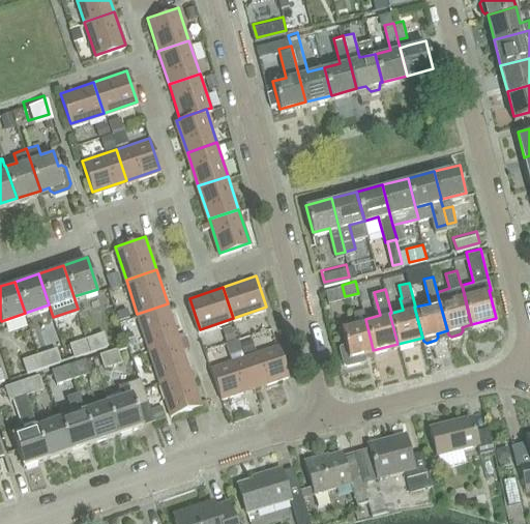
[(137,314),(148,347),(179,337),(168,303),(137,314)]
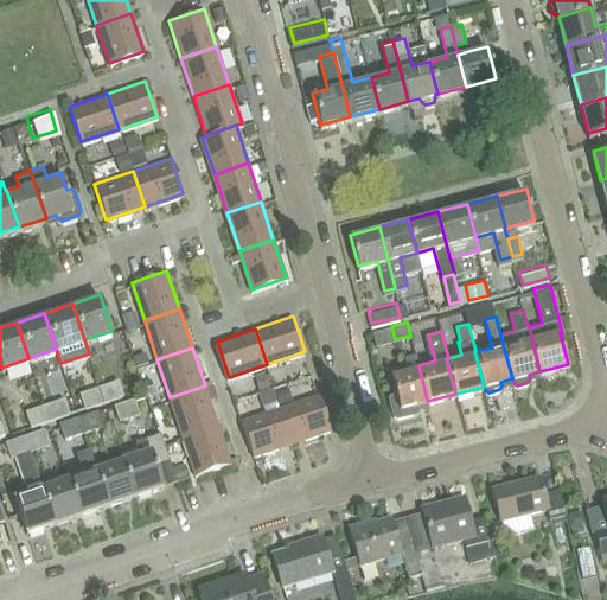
[(390,395),(389,397),(393,414),(397,416),(416,410),(417,409),(416,403),(427,401),(427,400),(419,365),(415,353),(404,356),(408,370),(390,375),(395,394),(390,395)]
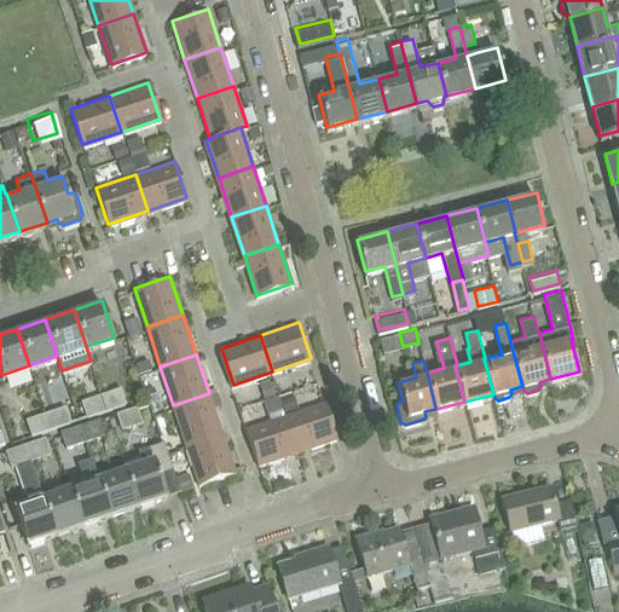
[(157,368),(140,371),(143,385),(160,382),(157,368)]
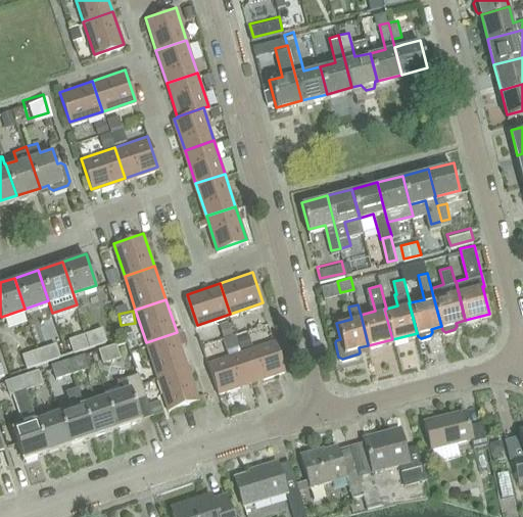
[(85,331),(89,343),(105,338),(101,326),(85,331)]
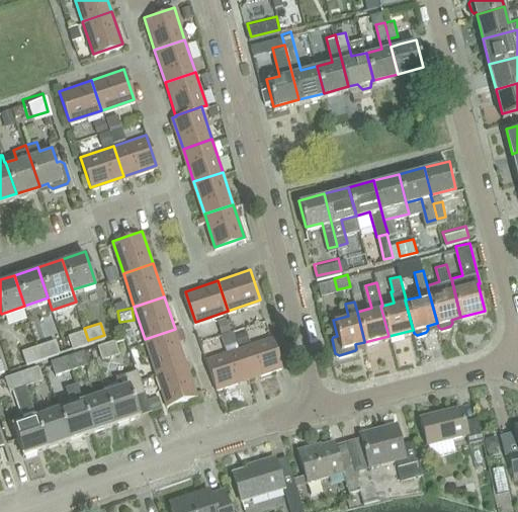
[(88,340),(84,328),(68,334),(72,346),(88,340)]
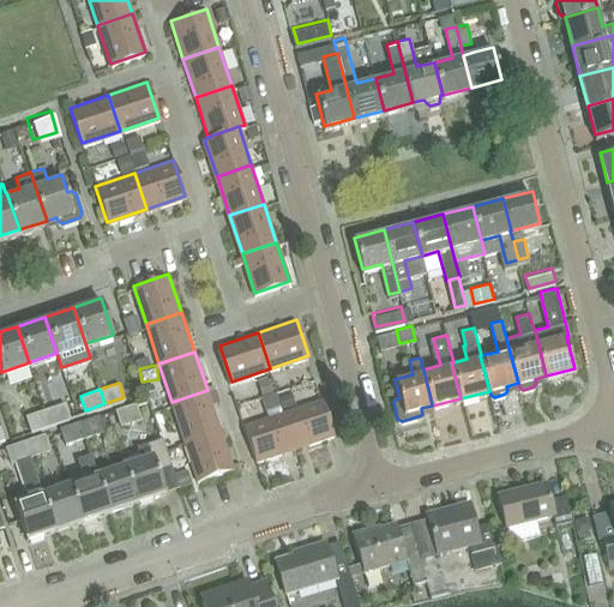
[(172,402),(185,442),(220,430),(208,390),(172,402)]
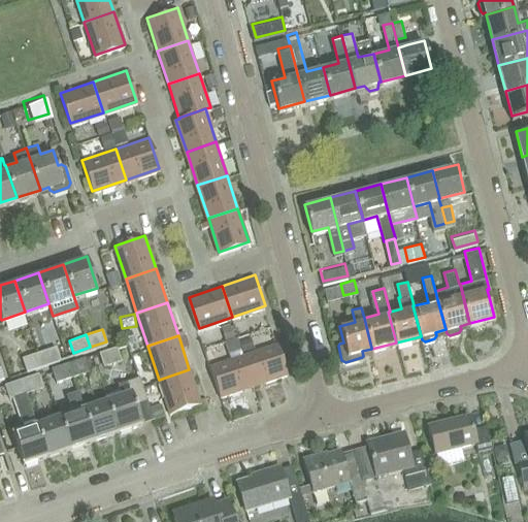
[(276,341),(243,353),(254,384),(281,374),(287,372),(276,341)]
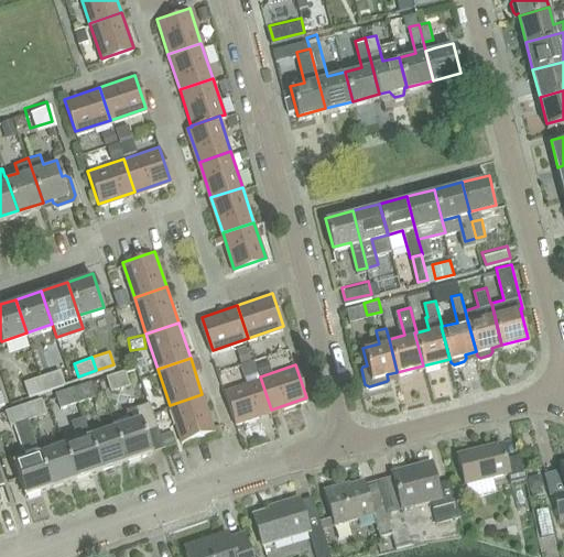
[(106,373),(110,388),(129,382),(123,368),(106,373)]
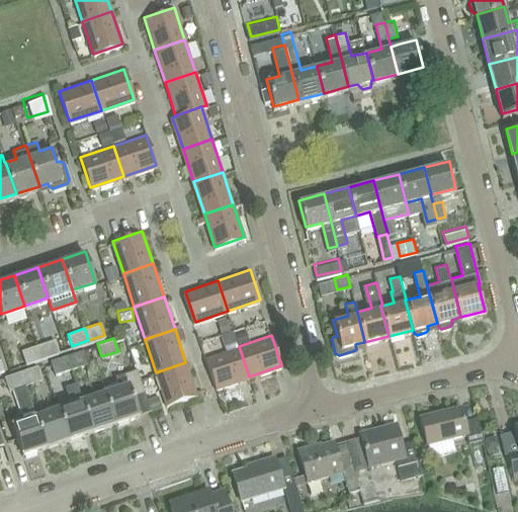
[(37,344),(41,356),(58,350),(54,339),(37,344)]
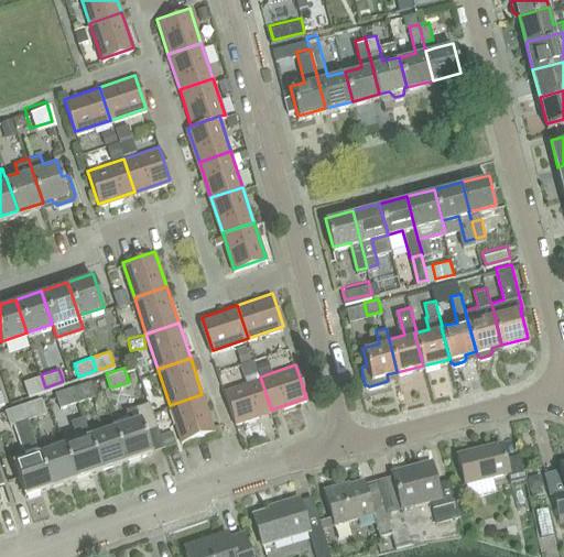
[(45,388),(41,374),(23,380),(28,393),(45,388)]
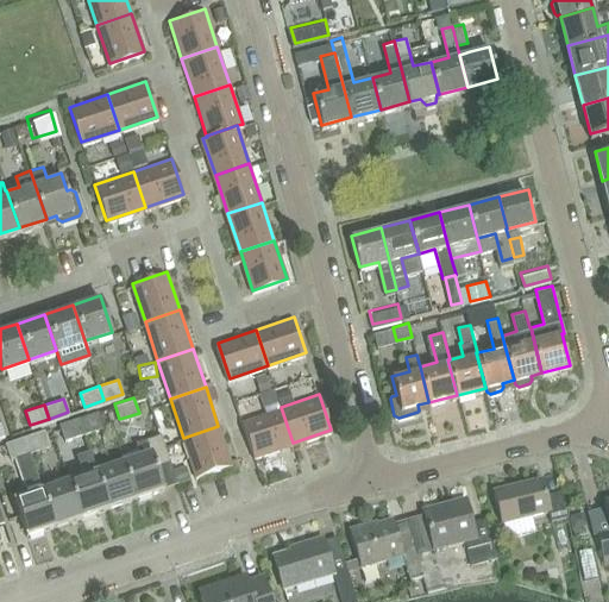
[(281,407),(242,420),(253,455),(293,443),(281,407)]
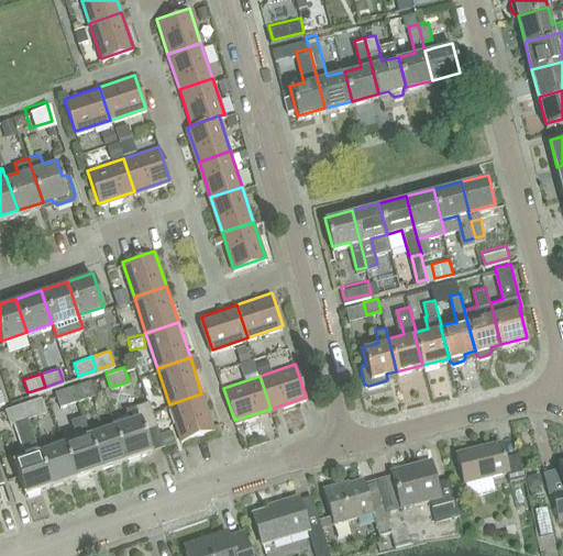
[(74,384),(78,398),(95,392),(90,378),(74,384)]
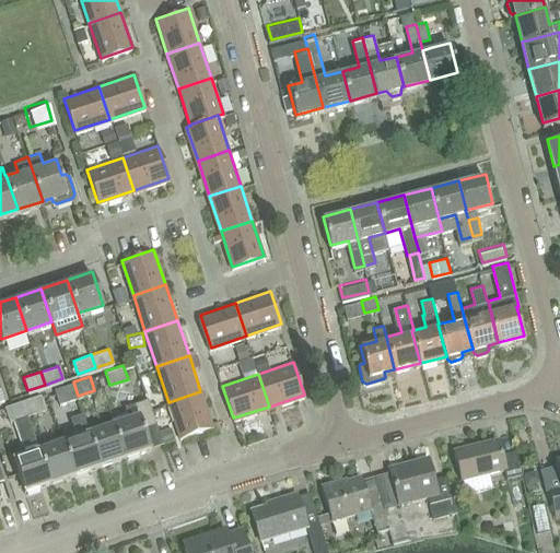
[(73,381),(55,388),(59,402),(78,396),(73,381)]
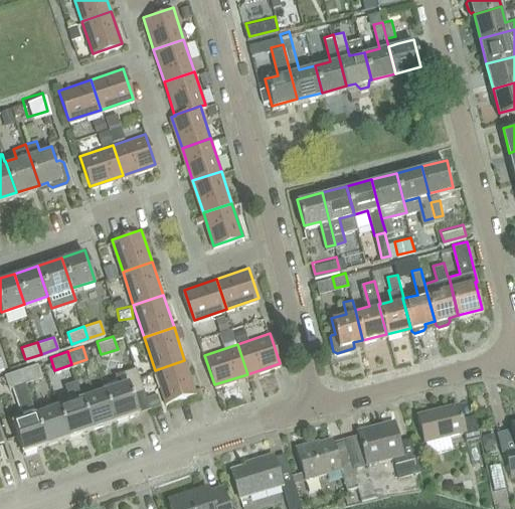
[(184,360),(155,370),(166,402),(195,392),(184,360)]
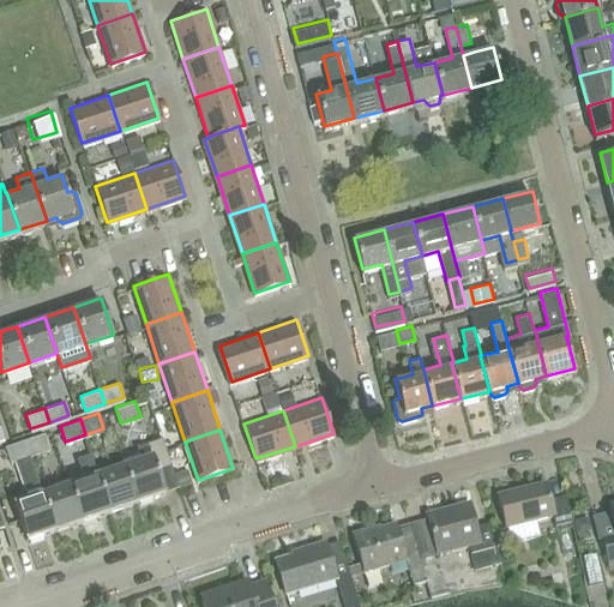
[(24,438),(29,454),(48,448),(42,432),(24,438)]
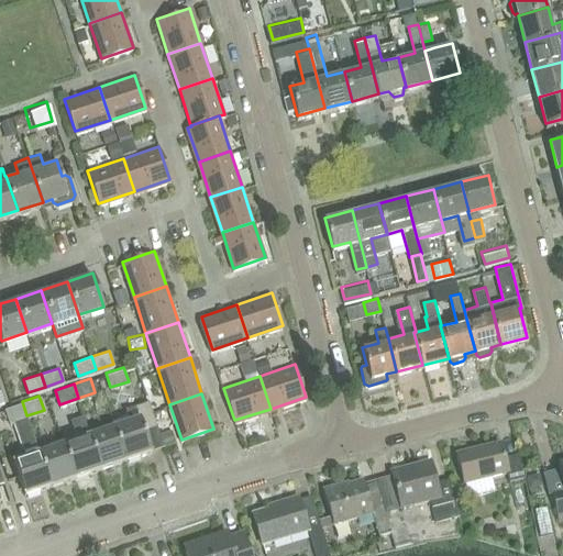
[(156,423),(148,398),(125,406),(128,413),(112,419),(114,424),(125,458),(151,449),(143,426),(156,423)]
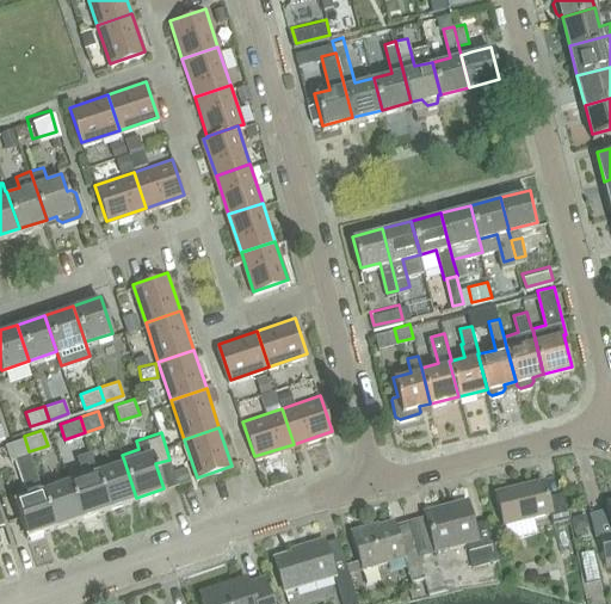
[(10,457),(29,451),(24,436),(5,442),(10,457)]
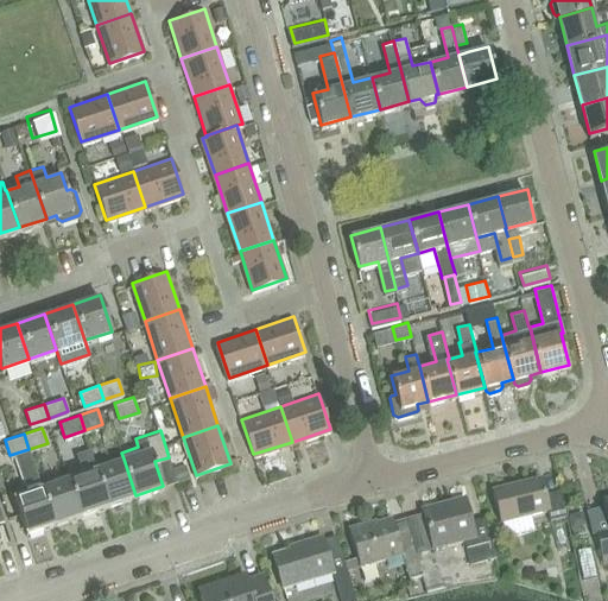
[(77,450),(83,473),(69,478),(81,513),(108,504),(96,468),(97,468),(90,445),(77,450)]
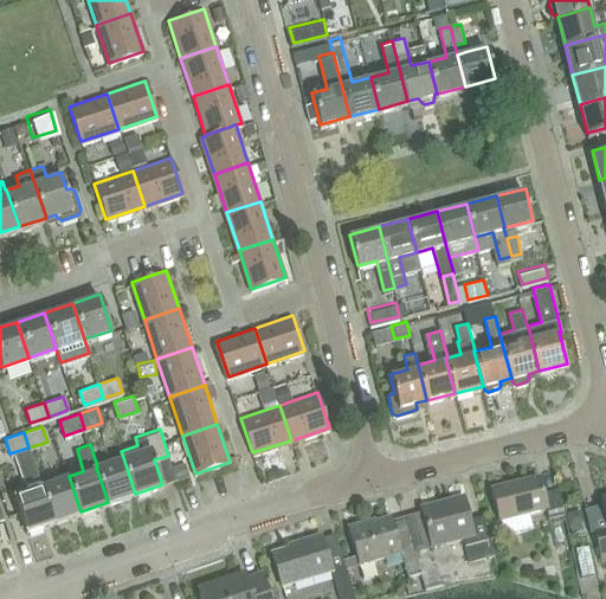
[(123,457),(97,467),(96,467),(108,502),(135,494),(123,457)]
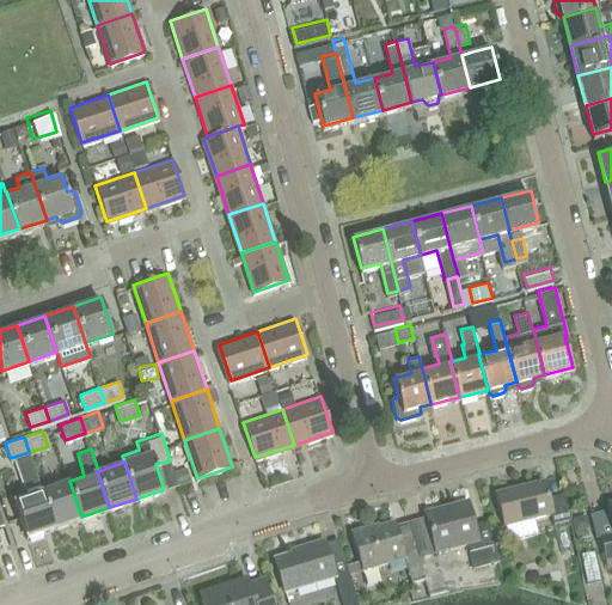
[(67,474),(54,478),(55,486),(42,490),(54,526),(81,517),(69,481),(67,474)]
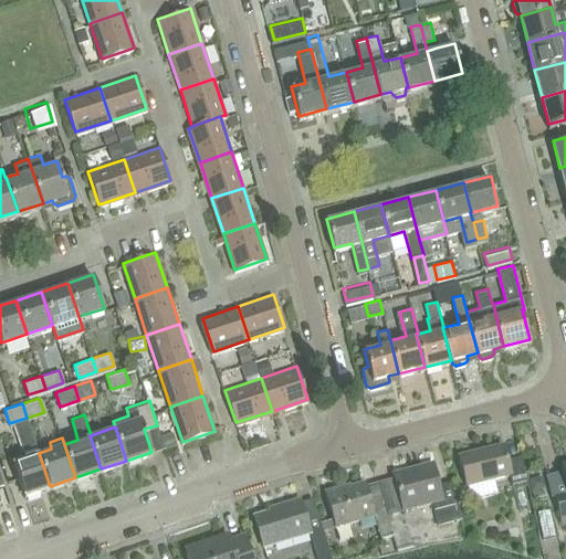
[(498,489),(494,475),(510,472),(512,481),(526,476),(521,453),(507,456),(503,441),(459,452),(467,483),(467,482),(471,497),(498,489)]
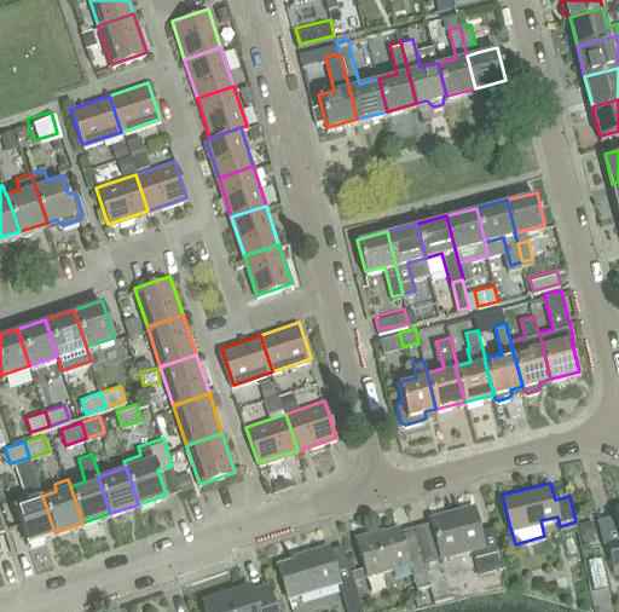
[(55,532),(42,496),(15,504),(27,542),(55,532)]
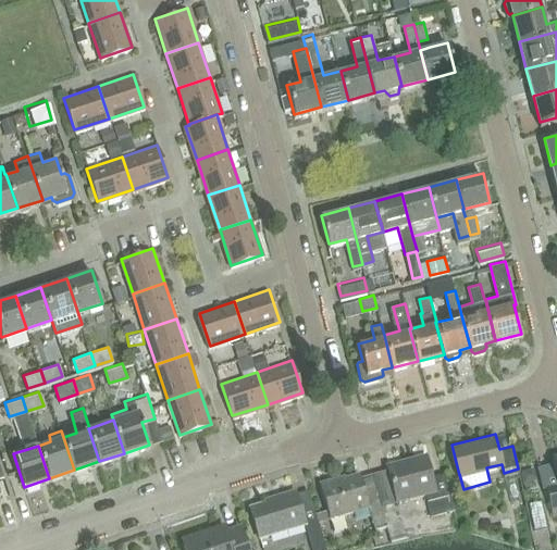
[(453,507),(449,492),(444,472),(432,475),(426,452),(386,463),(396,500),(425,492),(431,512),(453,507)]
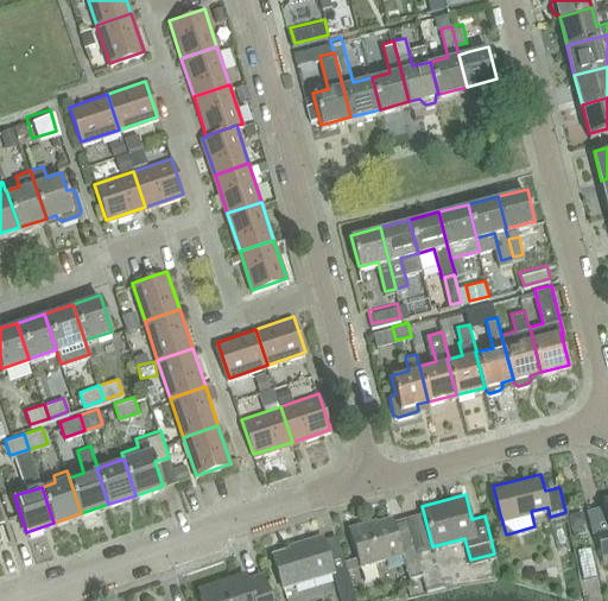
[(607,494),(602,497),(607,522),(607,525),(595,529),(602,558),(607,556),(607,494)]
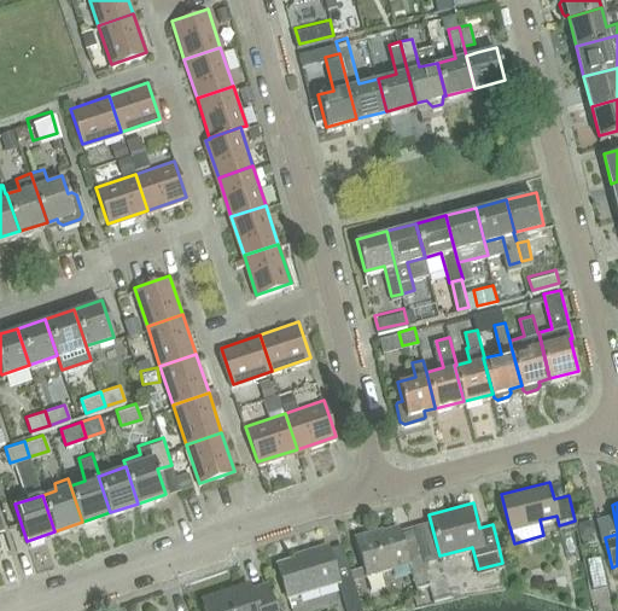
[(379,569),(408,560),(415,585),(430,580),(420,548),(407,552),(398,523),(374,530),(373,528),(355,534),(366,572),(367,572),(371,586),(384,582),(379,569)]
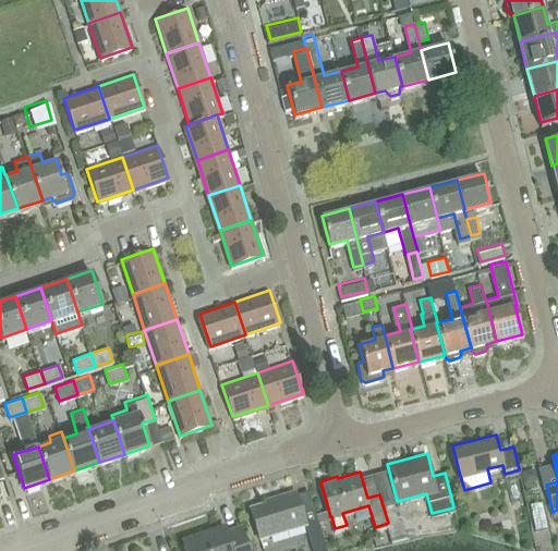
[(305,524),(312,543),(325,540),(317,516),(305,519),(296,489),(278,494),(279,498),(251,506),(259,537),(305,524)]
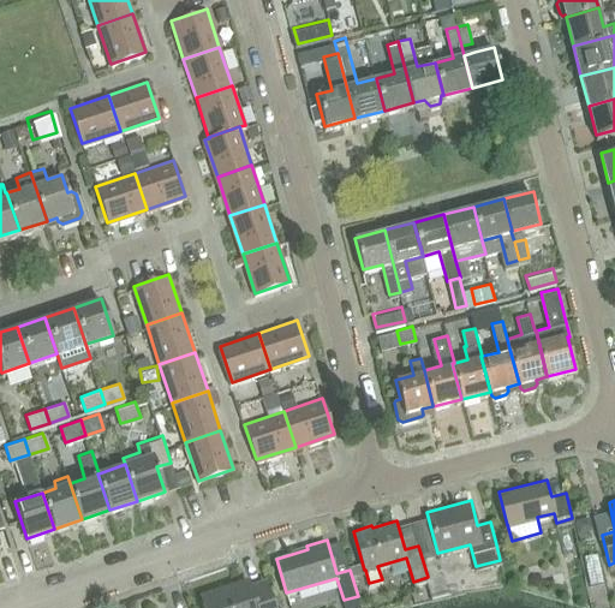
[(584,584),(604,578),(596,548),(575,554),(584,584)]
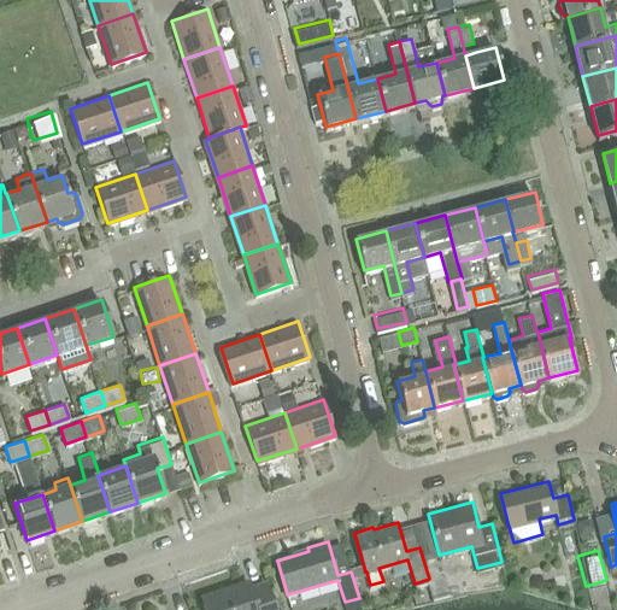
[(203,598),(205,609),(272,609),(265,585),(251,590),(248,582),(203,598)]
